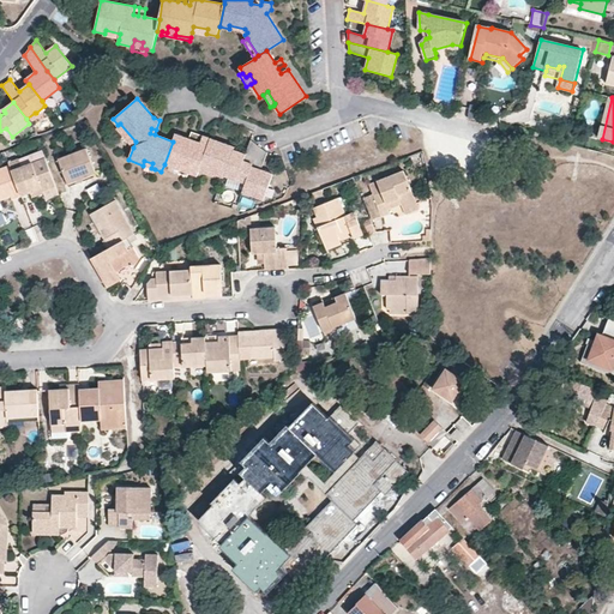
[(118,125),(116,126),(133,148),(136,142),(120,124),(118,125)]
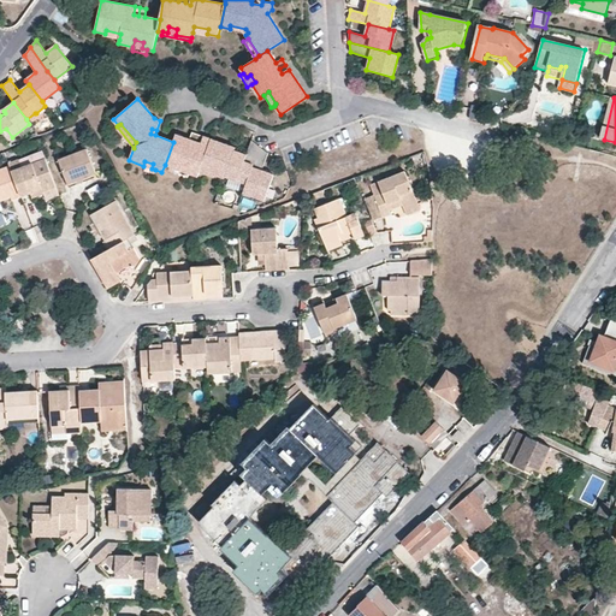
[(235,148),(203,136),(201,143),(196,141),(199,135),(195,134),(191,132),(189,138),(176,134),(173,142),(165,165),(171,167),(175,169),(177,164),(184,167),(183,172),(189,175),(199,177),(200,172),(201,167),(215,172),(214,176),(224,178),(225,177),(234,150),(235,148)]
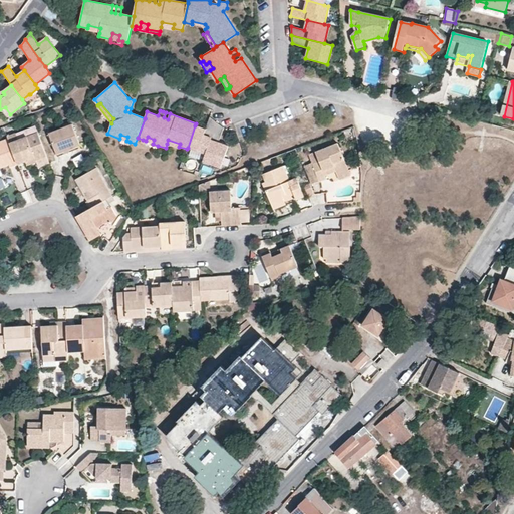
[(198,152),(206,154),(217,122),(210,117),(209,116),(205,130),(195,125),(188,148),(198,152)]
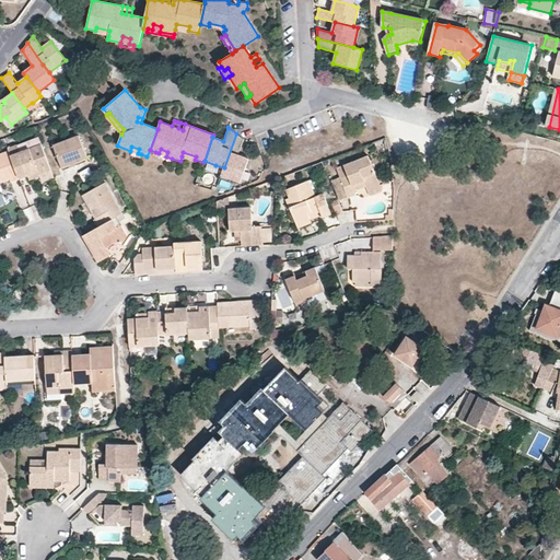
[(221,176),(241,183),(248,159),(238,155),(243,140),(236,133),(224,167),(221,176)]
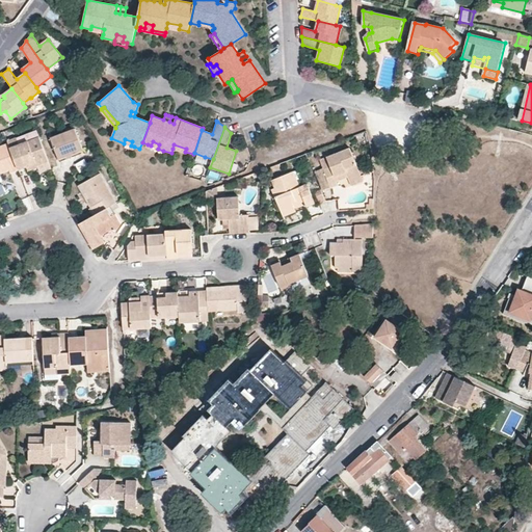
[(51,138),(59,158),(82,149),(76,129),(51,138)]
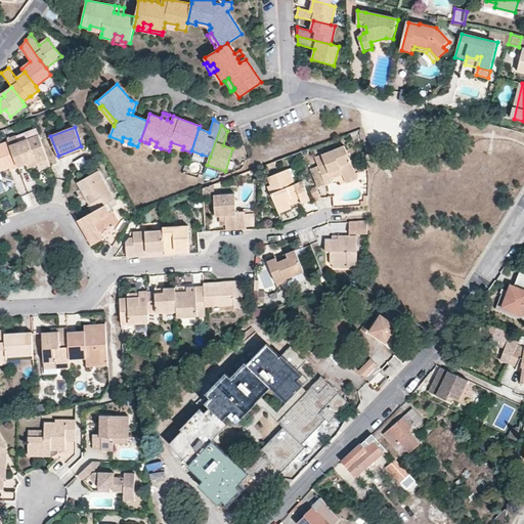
[(18,167),(27,164),(37,160),(38,163),(48,159),(39,135),(19,142),(10,146),(18,167)]
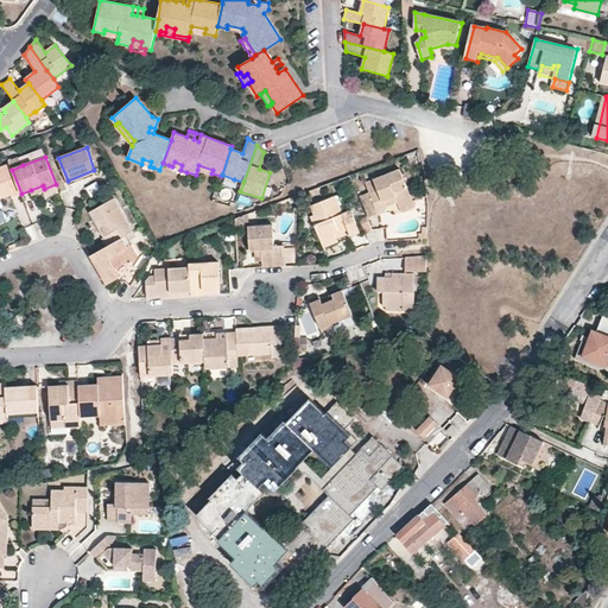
[(10,164),(12,170),(23,165),(19,158),(10,160),(10,164)]
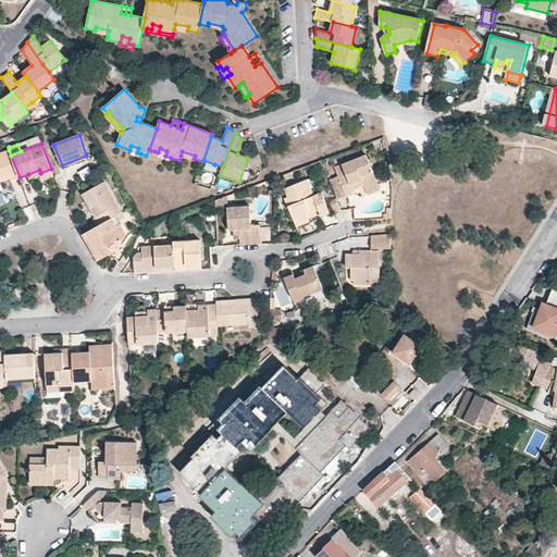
[(130,150),(128,152),(139,157),(140,153),(137,152),(138,148),(131,146),(130,150)]
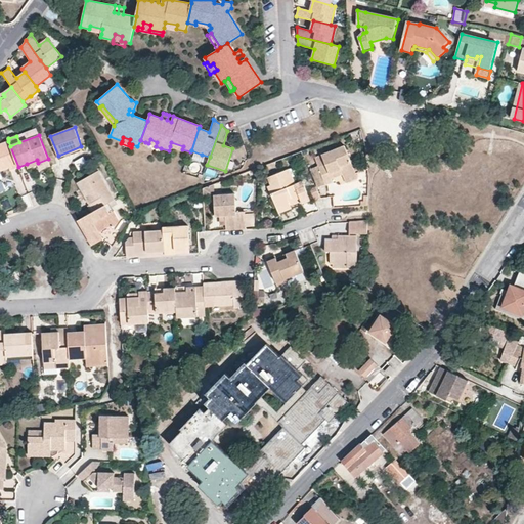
[(145,142),(144,145),(160,150),(161,148),(156,146),(157,142),(150,139),(148,143),(145,142)]
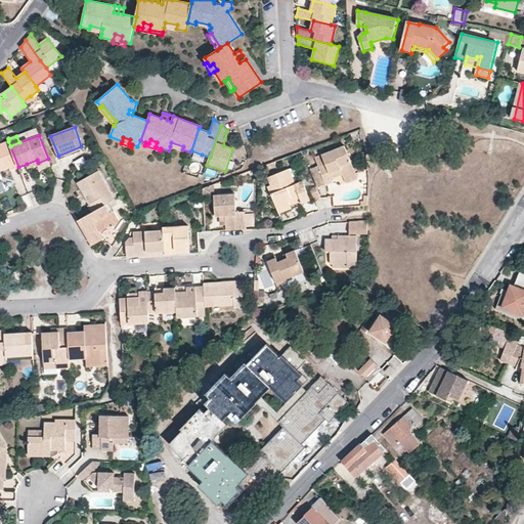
[(0,169),(9,167),(10,170),(18,167),(10,146),(8,141),(0,143),(0,169)]
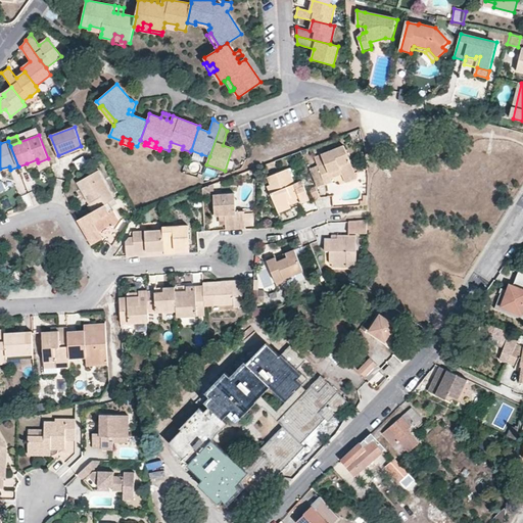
[(171,142),(170,146),(182,150),(182,149),(183,146),(171,142)]
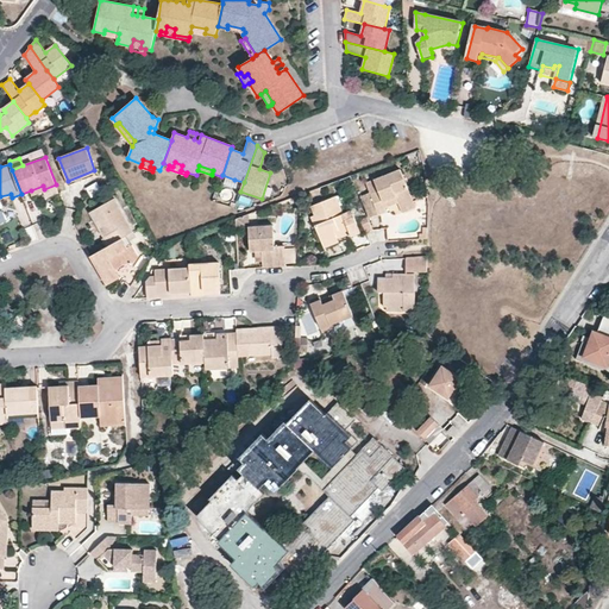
[(68,181),(69,186),(96,175),(94,170),(68,181)]
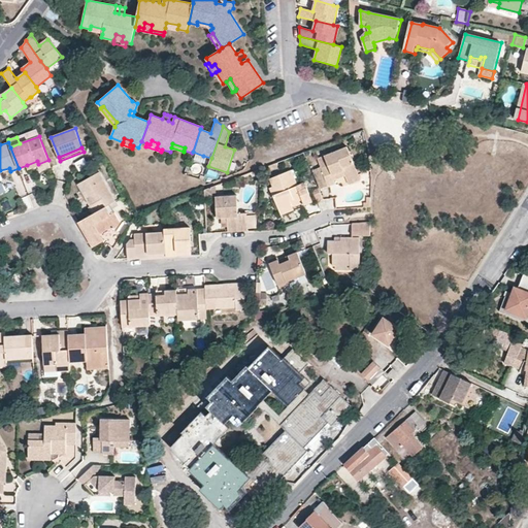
[(336,184),(333,175),(344,171),(348,178),(349,182),(360,176),(348,147),(326,156),(328,164),(321,167),(328,187),(336,184)]
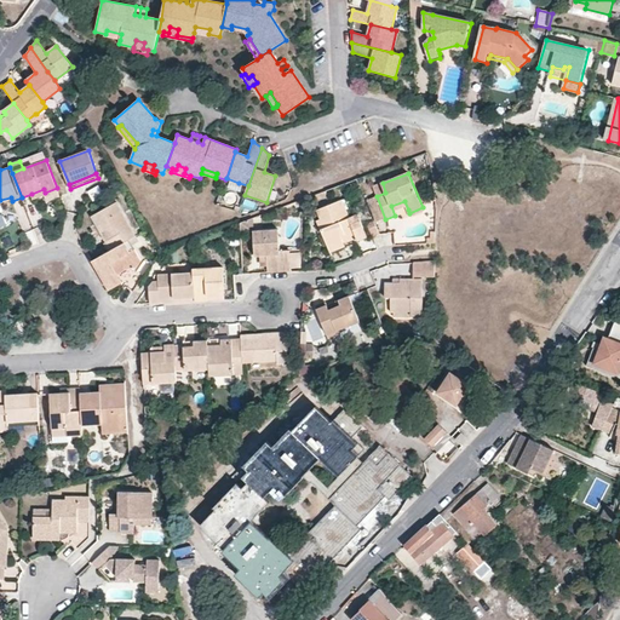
[(105,195),(101,187),(90,193),(95,201),(105,195)]
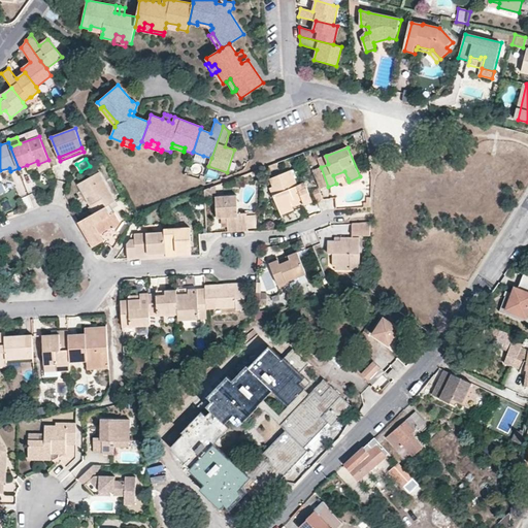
[(291,205),(290,201),(300,197),(304,205),(312,203),(305,184),(297,187),(290,171),(271,178),(273,187),(270,188),(278,210),(291,205)]
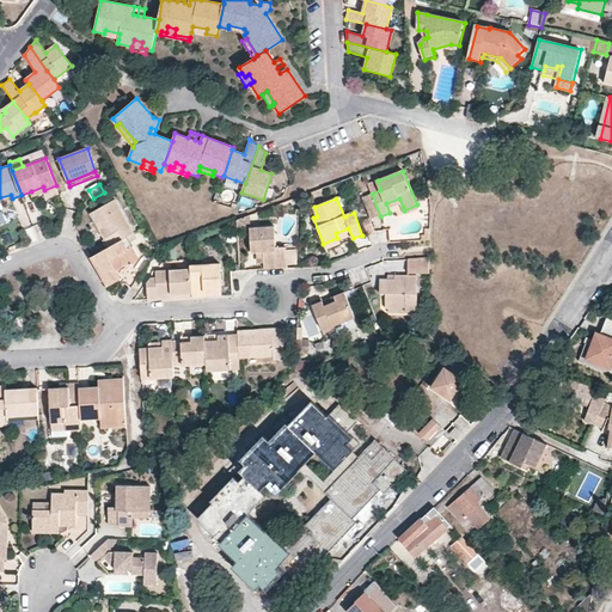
[(93,210),(102,226),(98,228),(105,239),(110,248),(127,237),(134,233),(114,200),(93,210)]
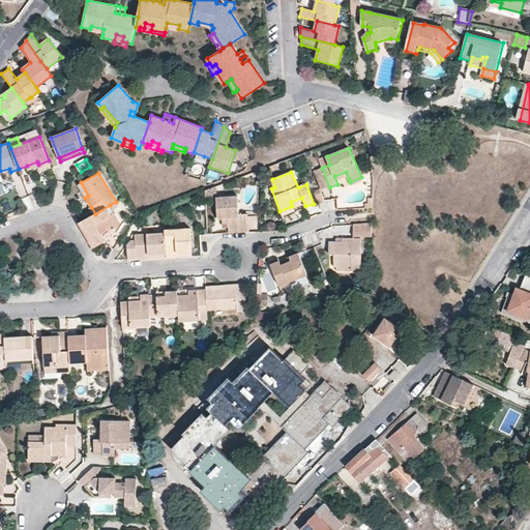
[(81,182),(78,184),(85,198),(88,196),(81,182)]
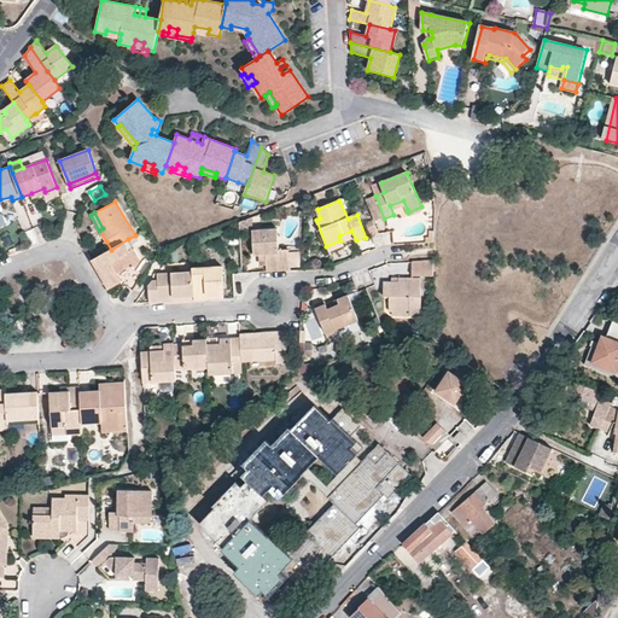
[(254,252),(267,252),(267,255),(268,267),(279,267),(279,272),(286,270),(290,270),(289,250),(280,250),(279,235),(272,237),(273,229),(255,229),(254,231),(254,252)]
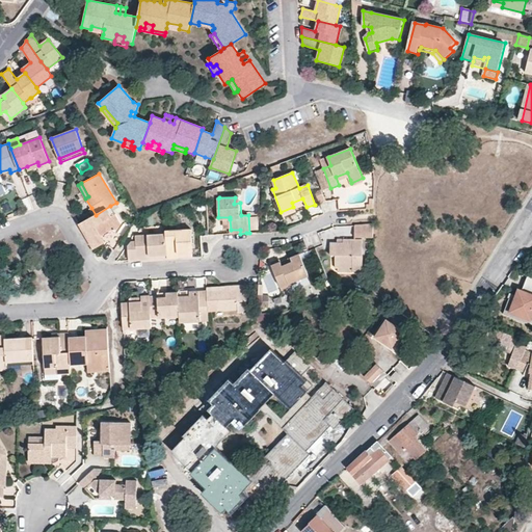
[(96,215),(92,216),(79,223),(92,248),(104,243),(101,235),(110,230),(113,232),(121,224),(110,206),(96,215)]
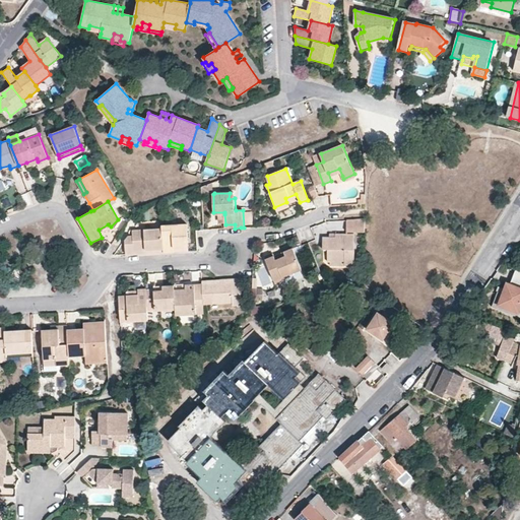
[(274,207),(275,211),(288,206),(286,202),(274,207)]
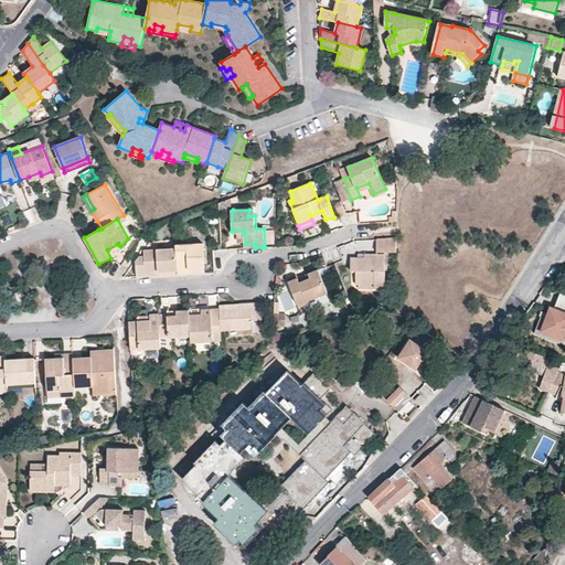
[(376,241),(376,253),(396,252),(396,238),(376,241)]
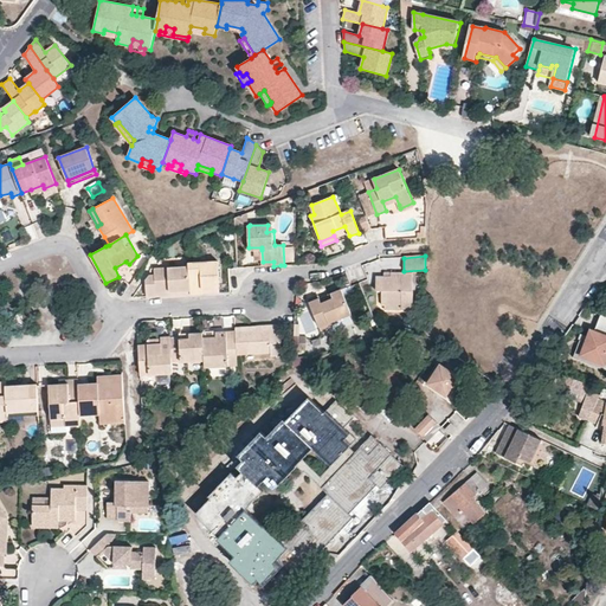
[(202,294),(202,289),(219,288),(218,260),(208,262),(188,263),(189,266),(191,290),(191,294),(202,294)]
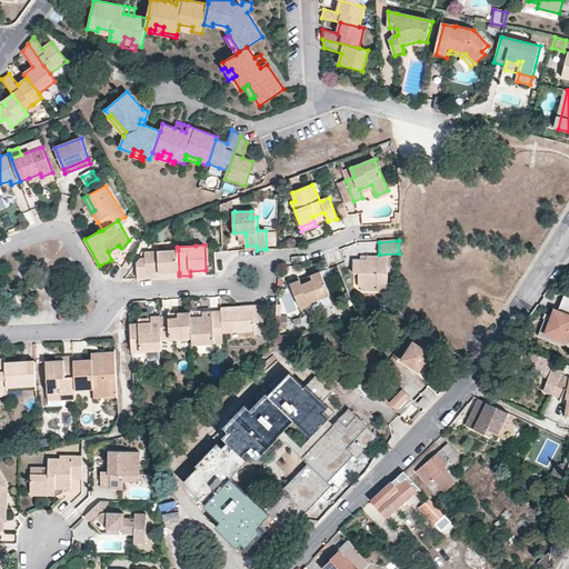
[(147,278),(147,273),(179,272),(178,250),(145,252),(146,258),(140,258),(136,263),(137,278),(147,278)]
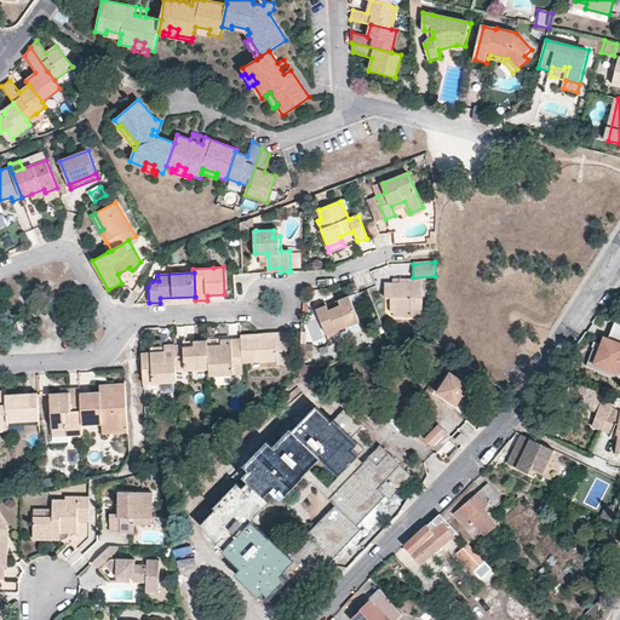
[(390,313),(394,313),(408,313),(408,316),(422,316),(423,280),(400,280),(400,283),(392,283),(385,283),(385,298),(390,298),(390,313)]
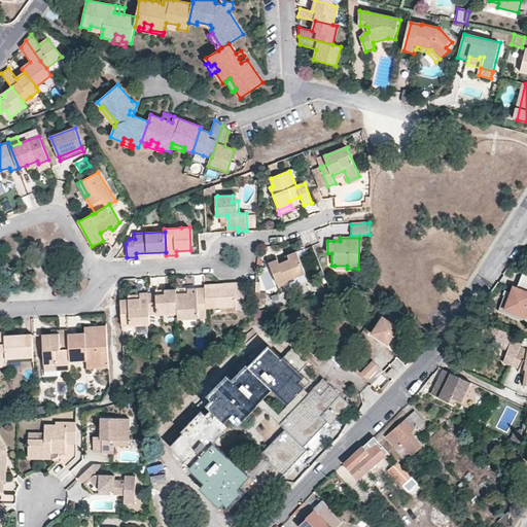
[(287,285),(286,282),(294,279),(305,275),(296,253),(284,257),(285,261),(279,265),(277,260),(276,258),(268,261),(279,288),(287,285)]
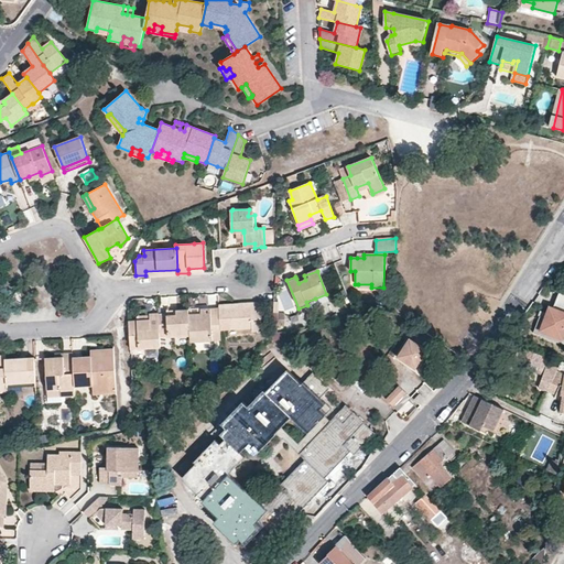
[(550,296),(552,289),(546,288),(544,288),(539,294),(550,296)]
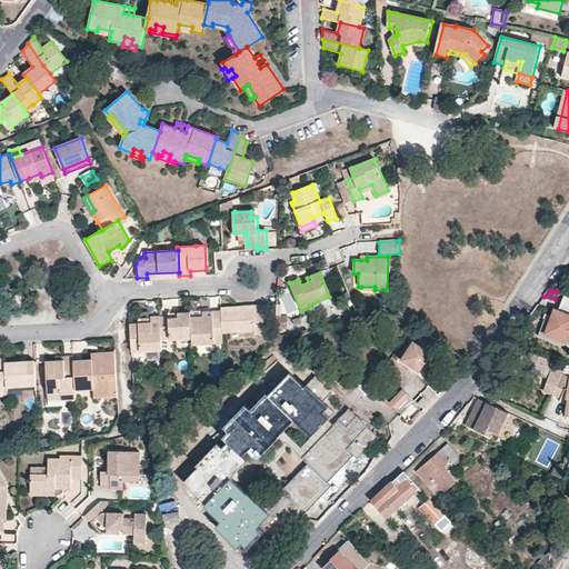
[(23,307),(28,298),(17,293),(12,301),(23,307)]
